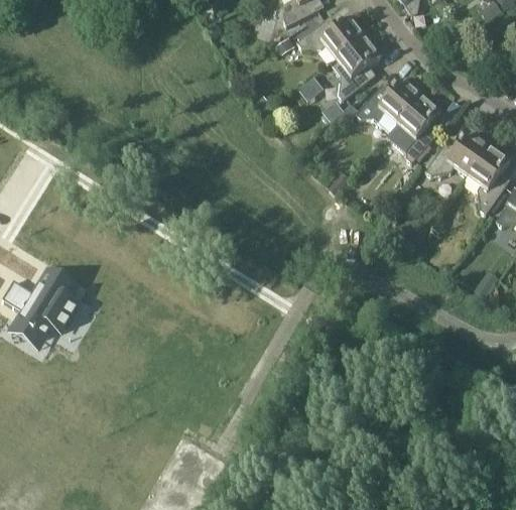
[(289,0),(283,20),(286,26),(317,10),(318,9),(313,0),(289,0)]
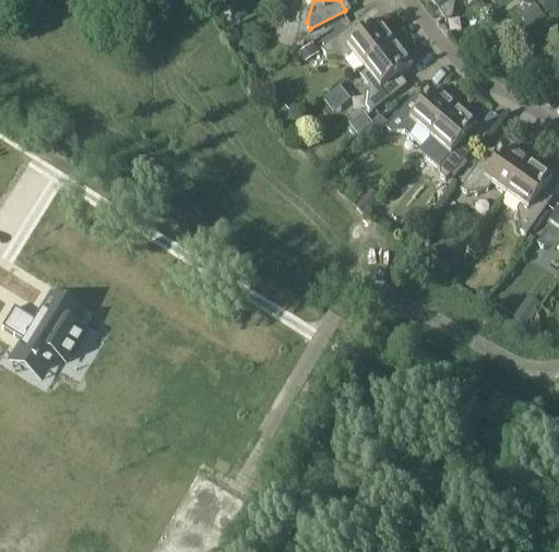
[(433,0),(444,14),(447,18),(452,13),(454,0),(433,0)]
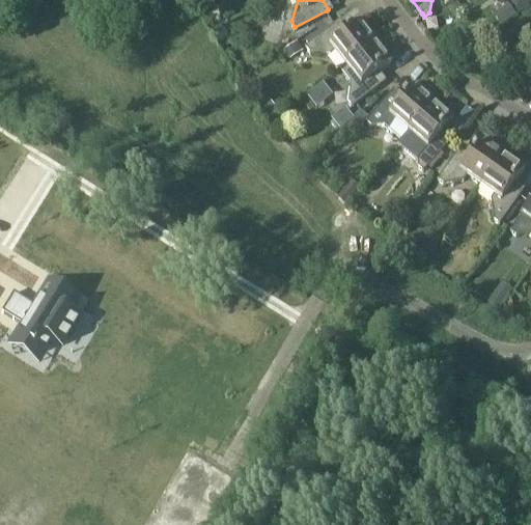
[(309,39),(305,43),(309,49),(330,51),(335,47),(345,60),(376,35),(361,16),(341,30),(334,21),(331,23),(309,39)]
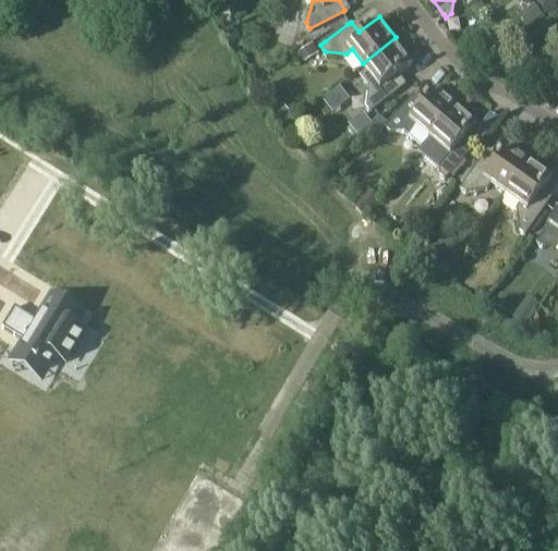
[(363,63),(358,66),(368,81),(365,102),(370,109),(400,85),(392,74),(412,59),(396,37),(363,63)]
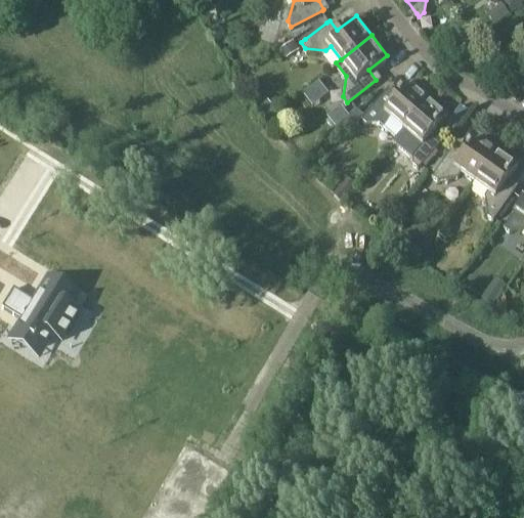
[(364,112),(360,116),(365,121),(380,120),(396,134),(429,95),(409,79),(394,96),(385,88),(364,112)]
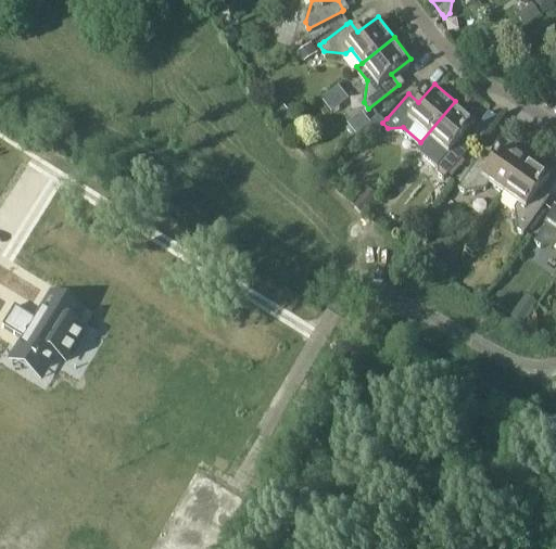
[(455,101),(420,142),(437,156),(438,170),(443,176),(447,171),(460,155),(468,147),(458,138),(476,118),(455,101)]
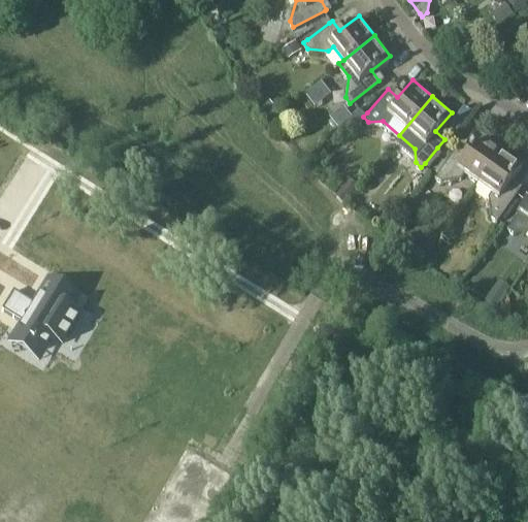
[(343,103),(330,115),(338,125),(351,115),(352,113),(343,103)]
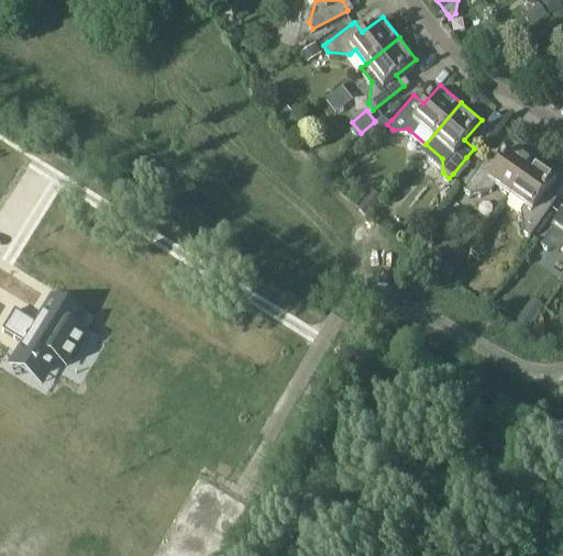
[(466,182),(463,186),(470,190),(492,187),(495,181),(509,191),(534,157),(511,142),(497,162),(486,154),(475,169),(466,182)]
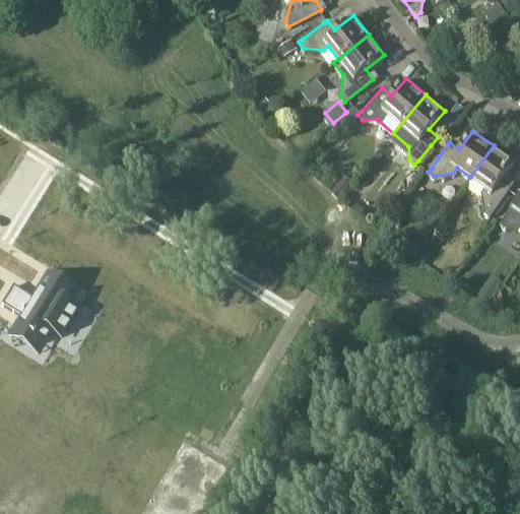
[(494,145),(470,177),(483,187),(480,191),(483,212),(490,215),(494,209),(507,191),(510,186),(500,179),(514,159),(494,145)]
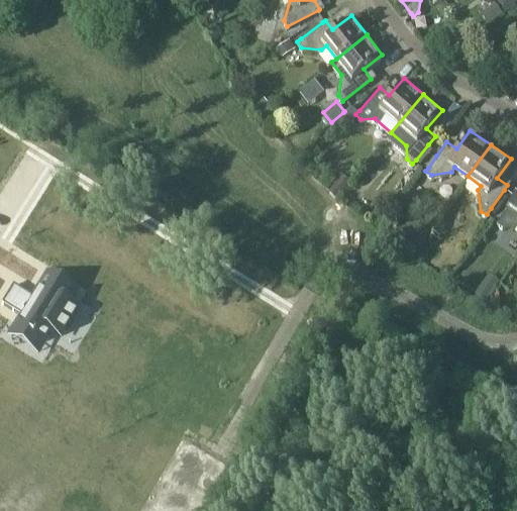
[(516,192),(496,221),(502,225),(516,223),(516,192)]
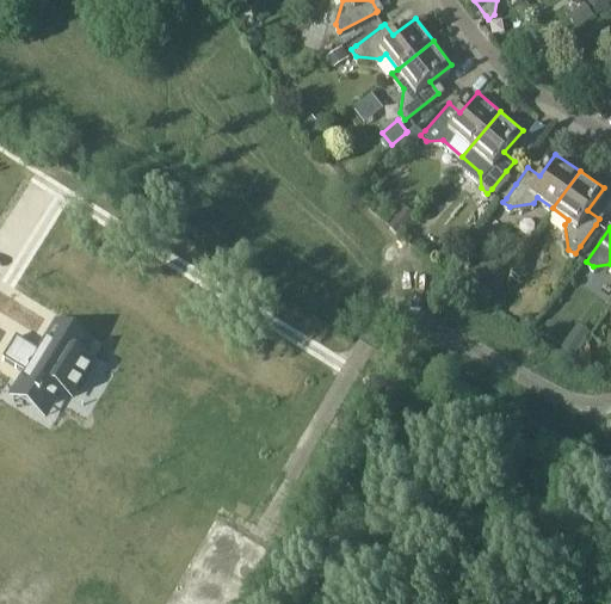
[(88,340),(56,320),(39,347),(16,332),(2,355),(26,369),(20,378),(53,399),(61,384),(74,392),(92,363),(80,356),(88,340)]
